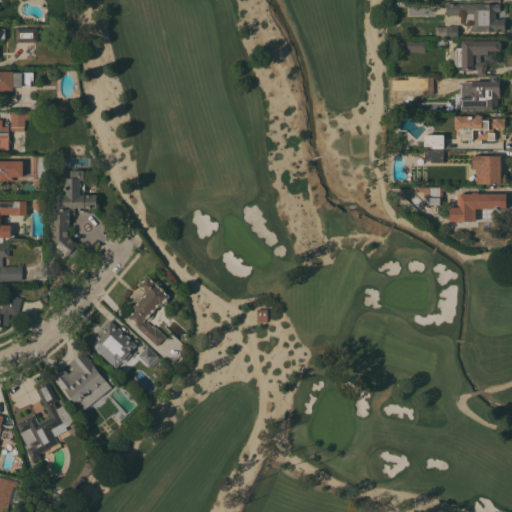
[(500,3),(500,11),(496,11),(496,18),(504,18),(504,31),(472,30),(472,12),(462,13),(462,14),(446,15),(445,3),(459,2),(459,3),(472,3),(500,3)]
